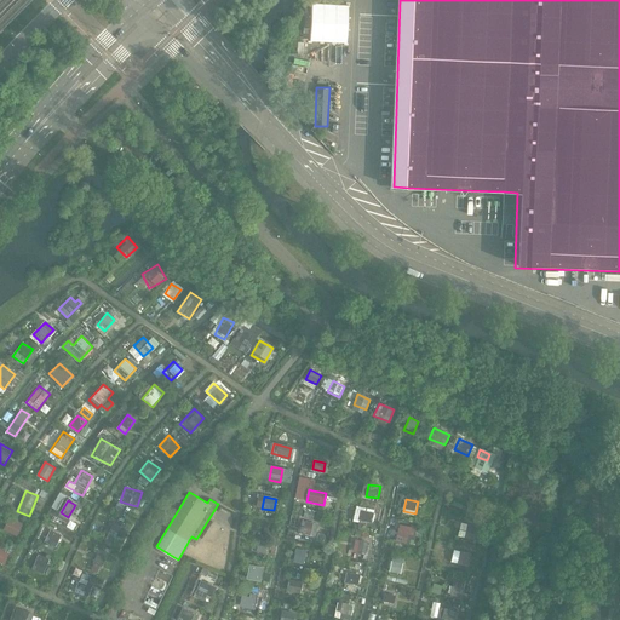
[(359,520),(373,521),(374,511),(360,509),(359,520)]
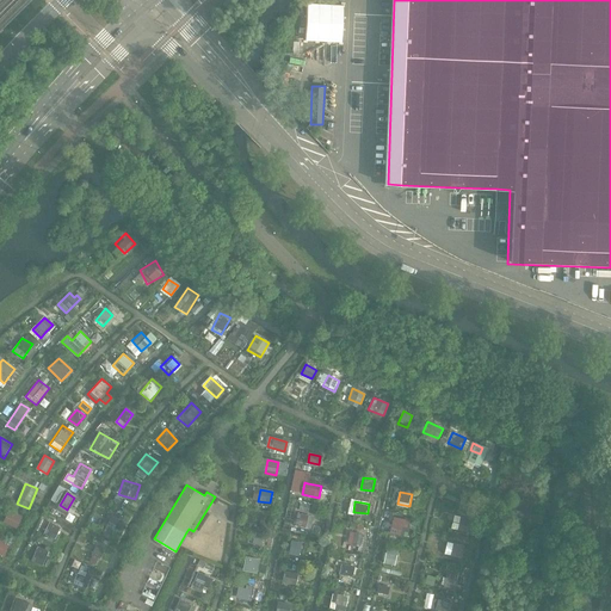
[(17,528),(24,516),(10,508),(4,522),(17,528)]
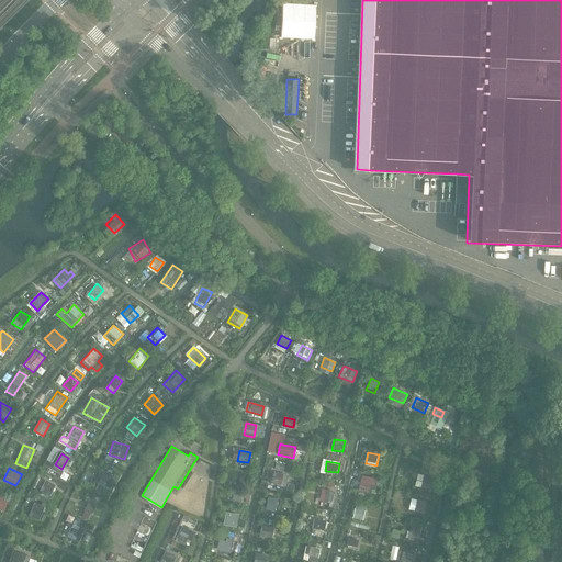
[(273,472),(271,483),(281,485),(284,475),(273,472)]
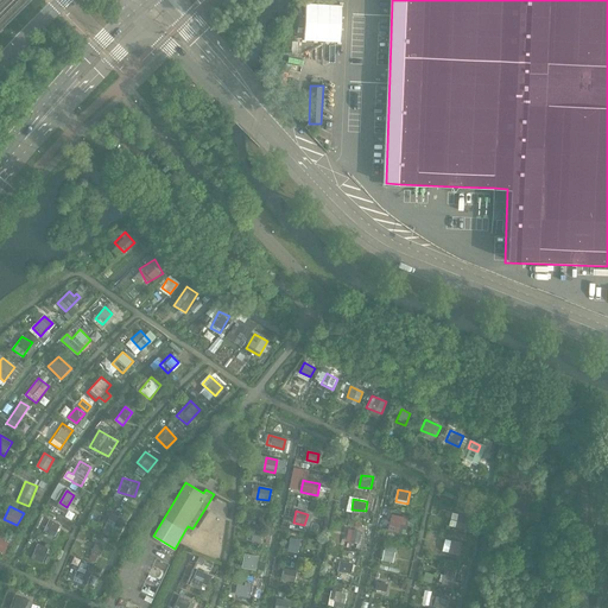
[(400,533),(404,513),(393,511),(388,530),(400,533)]
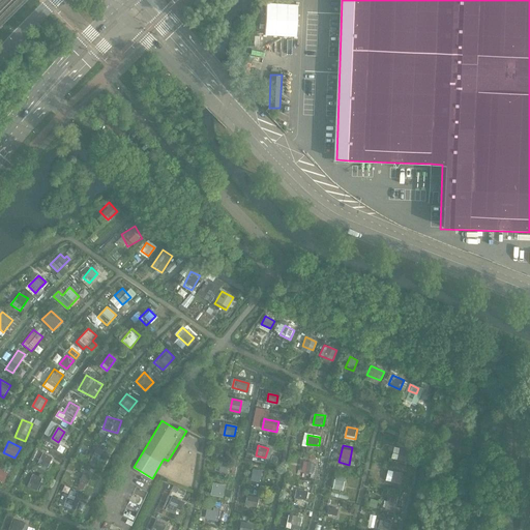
[(96,446),(89,464),(96,467),(104,448),(96,446)]
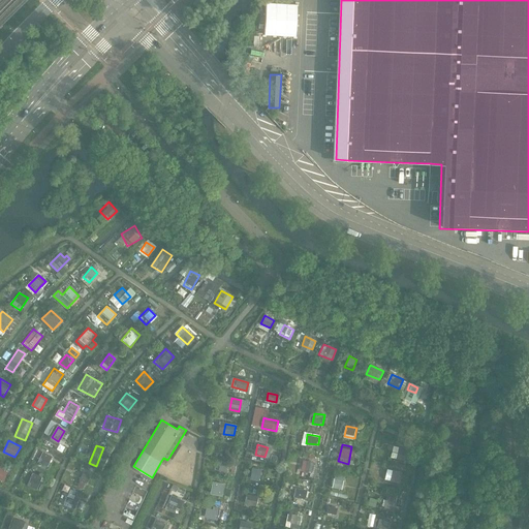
[(392,458),(407,459),(408,447),(393,446),(392,458)]
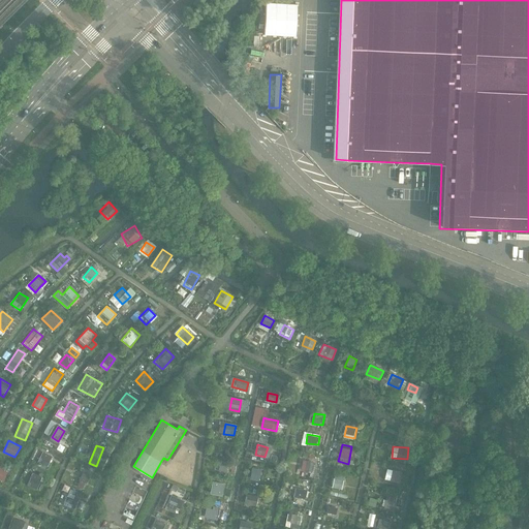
[(35,468),(45,472),(53,455),(43,450),(35,468)]
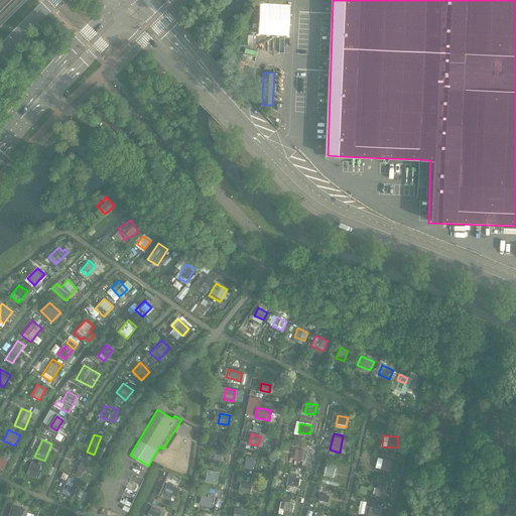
[(304,461),(306,450),(296,447),(293,459),(304,461)]
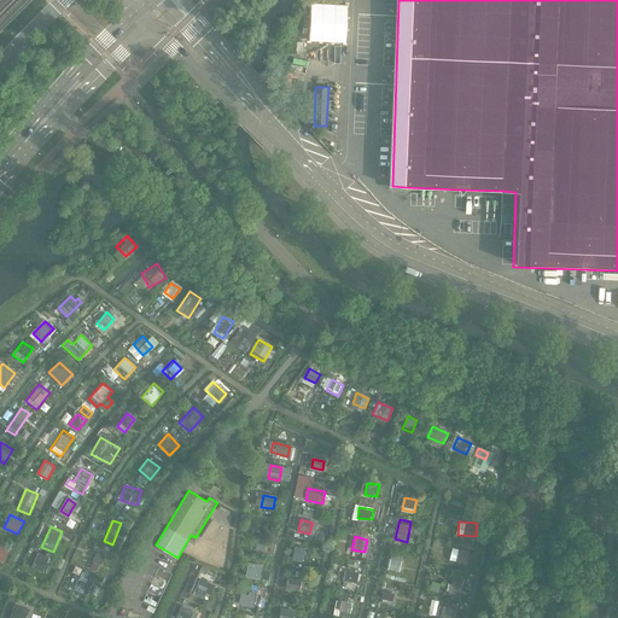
[(258,537),(256,549),(266,552),(268,538),(258,537)]
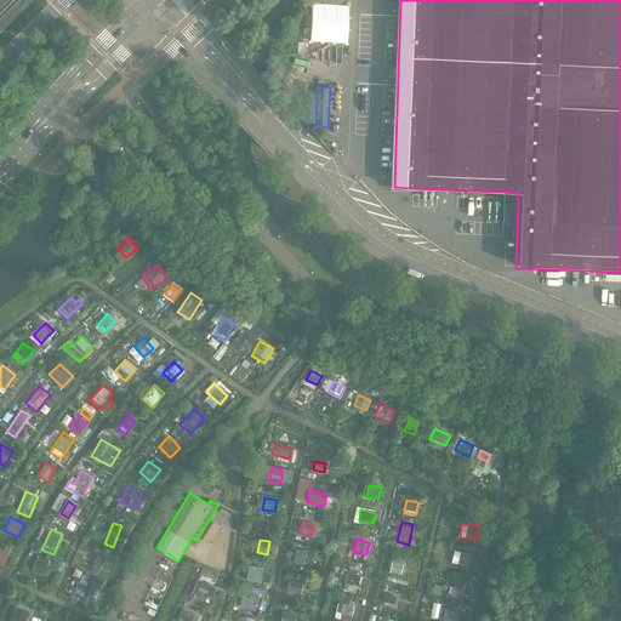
[(305,564),(306,551),(296,550),(295,563),(305,564)]
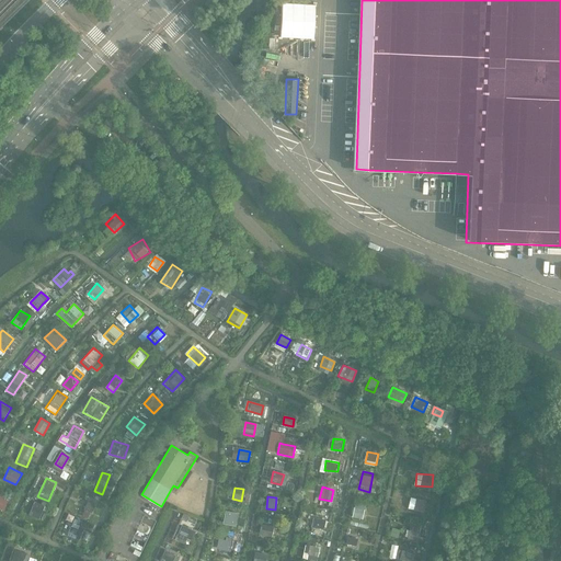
[(426,501),(416,499),(414,511),(424,513),(426,501)]
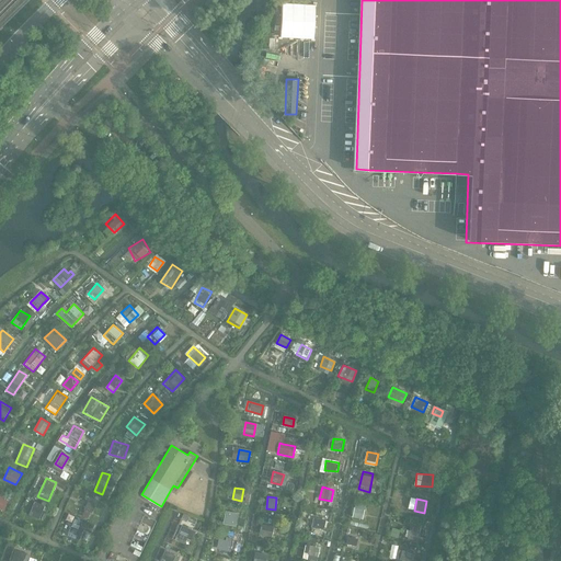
[(91,514),(96,503),(89,500),(83,510),(91,514)]
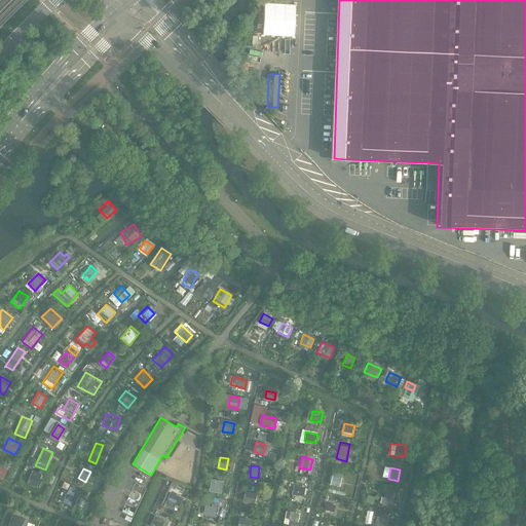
[(41,474),(31,470),(26,481),(36,486),(41,474)]
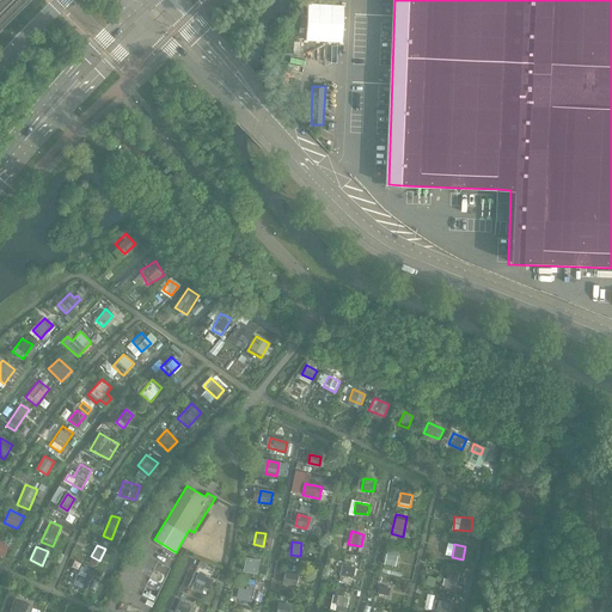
[(387,552),(385,563),(396,565),(398,555),(387,552)]
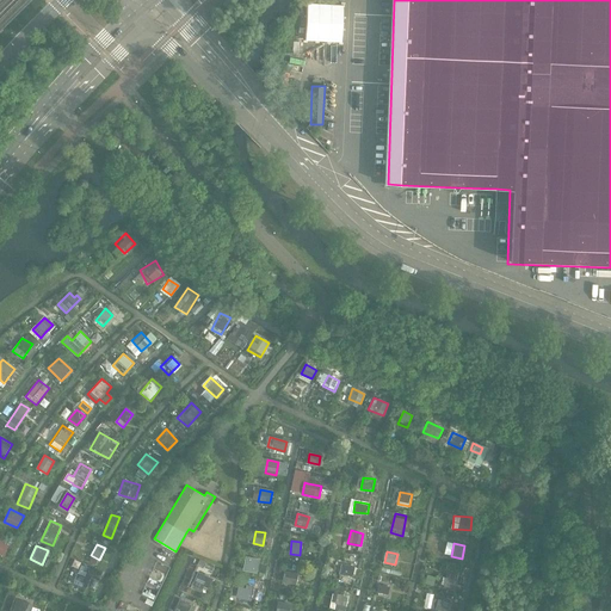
[(258,573),(260,559),(246,555),(244,569),(258,573)]
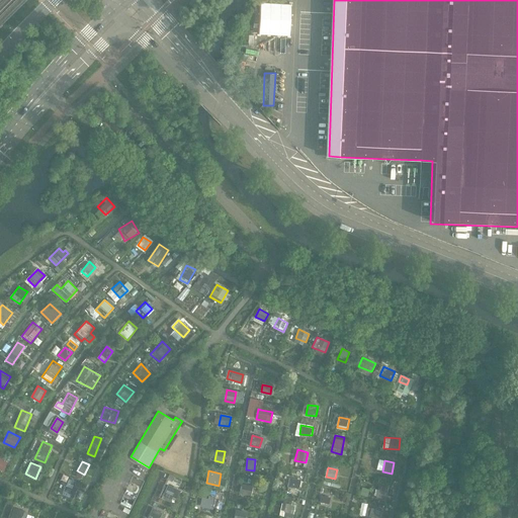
[(288,486),(299,489),(301,480),(290,477),(288,486)]
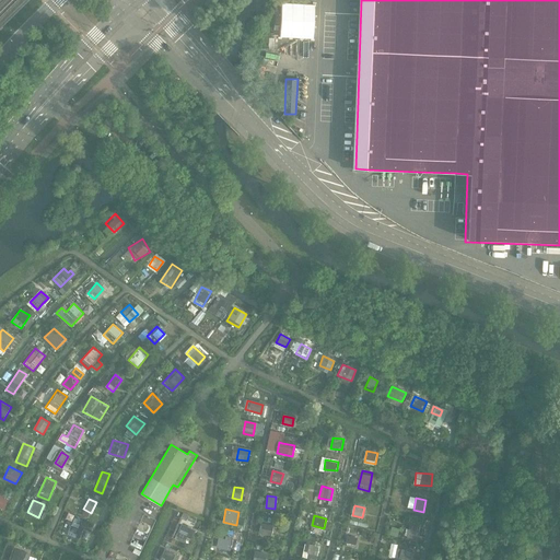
[(78,540),(84,524),(70,517),(62,534),(78,540)]
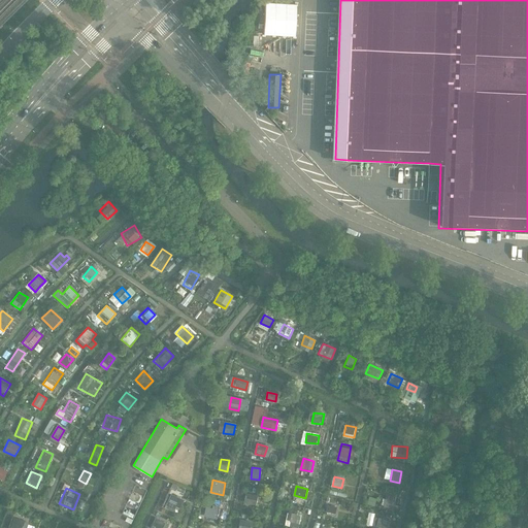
[(387,491),(384,507),(393,509),(397,493),(387,491)]
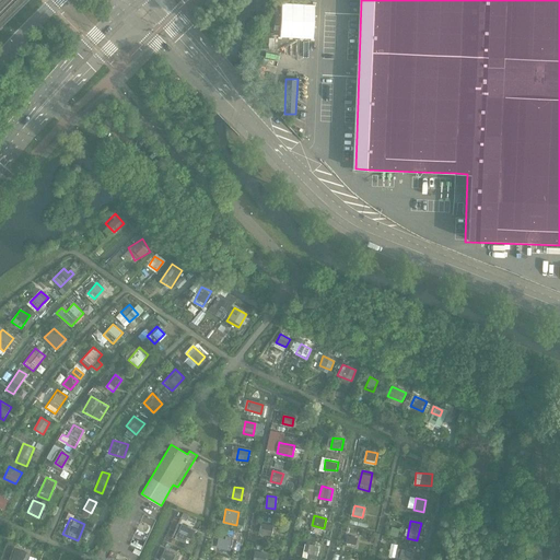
[(188,545),(196,529),(182,523),(175,538),(188,545)]
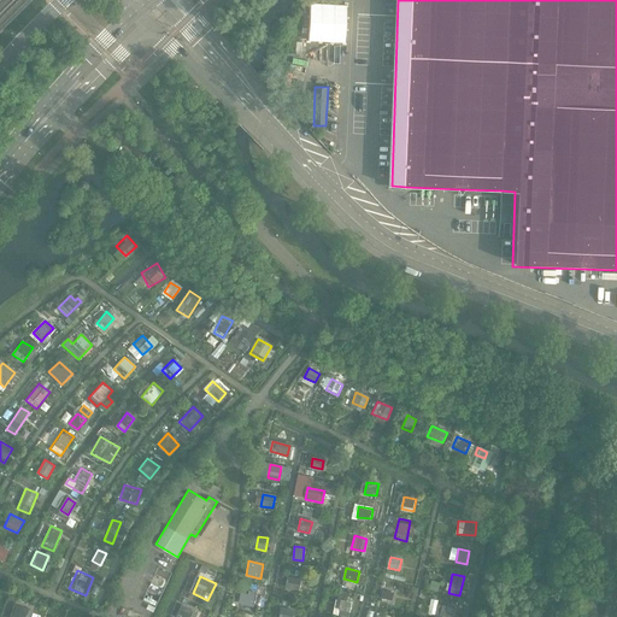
[(300,589),(303,577),(287,576),(286,588),(300,589)]
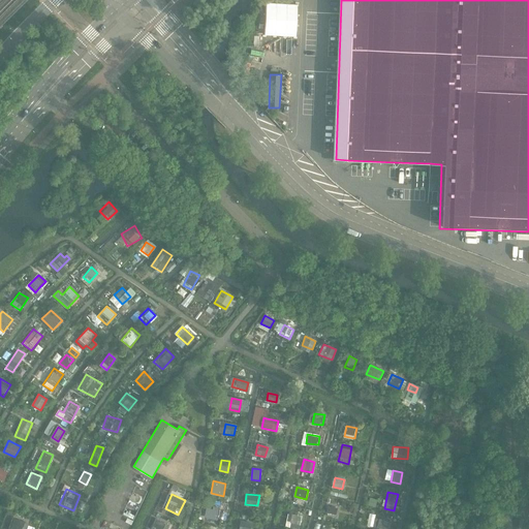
[(329,517),(337,518),(338,506),(330,505),(329,517)]
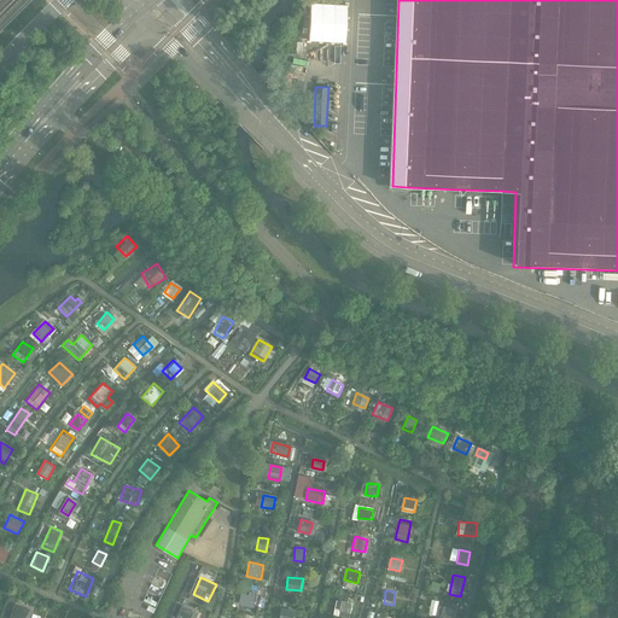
[(242,595),(239,605),(254,608),(256,595),(250,594),(249,598),(242,595)]
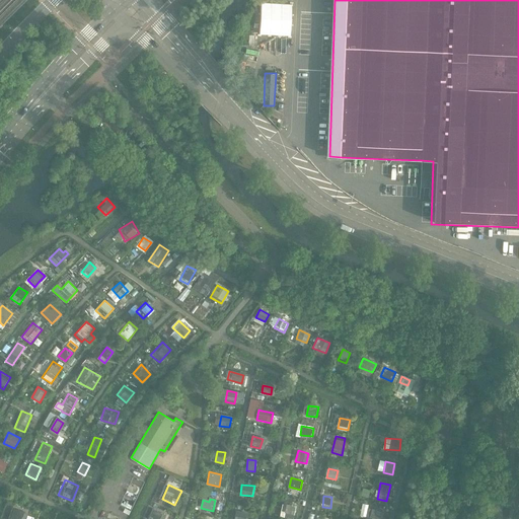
[(293,518),(297,506),(283,503),(281,516),(293,518)]
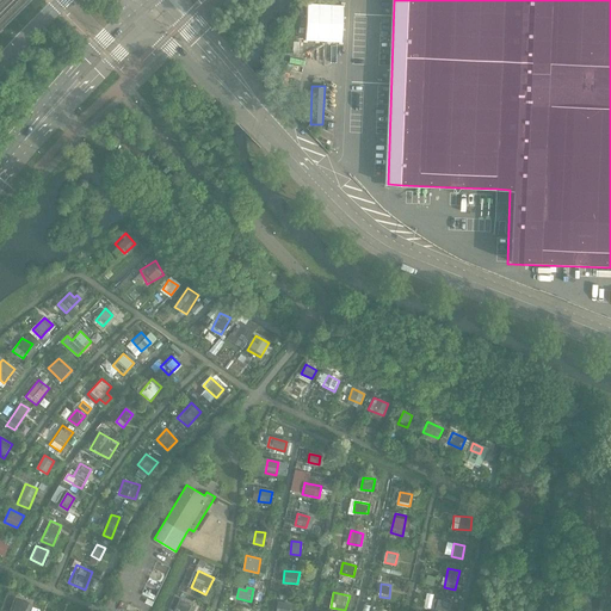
[(174,610),(192,610),(196,605),(180,598),(174,610)]
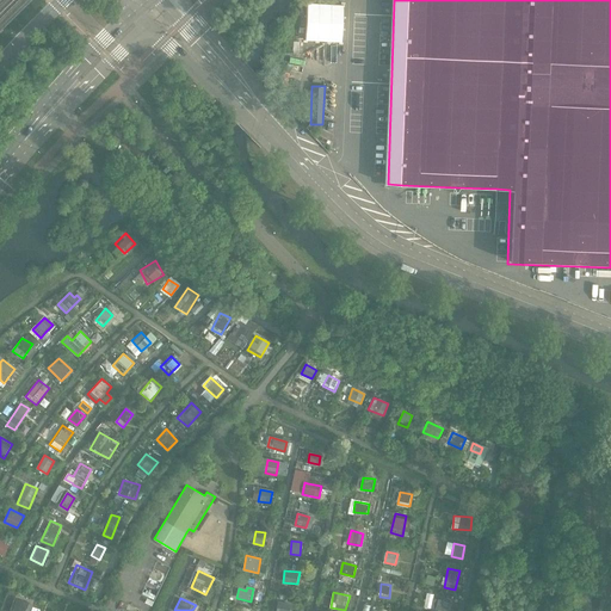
[(436,598),(433,609),(446,610),(448,610),(450,600),(436,598)]
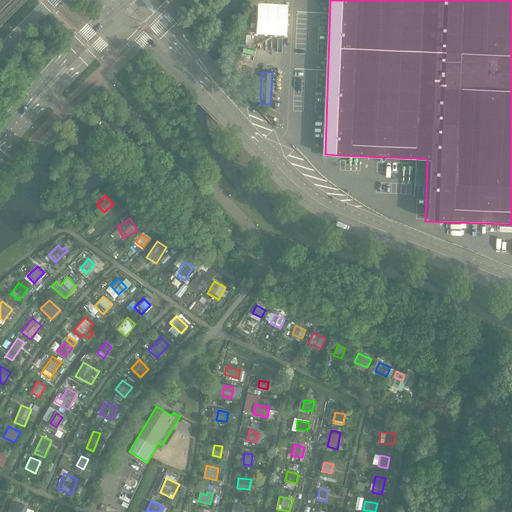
[(232,511),(242,511),(244,505),(233,503),(232,511)]
